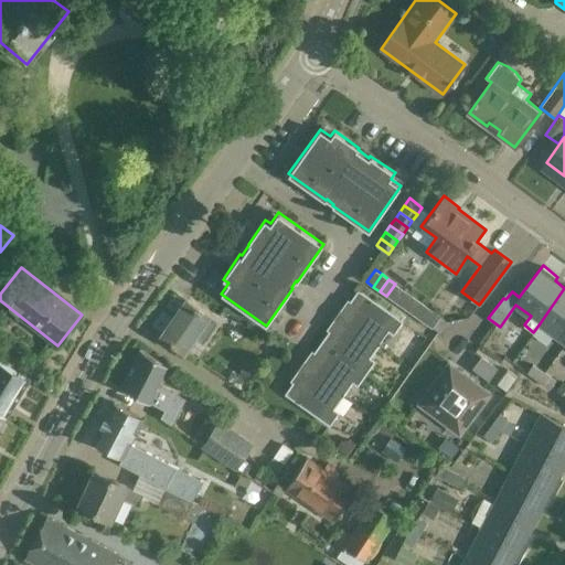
[(393,300),(402,288),(395,284),(386,296),(393,300)]
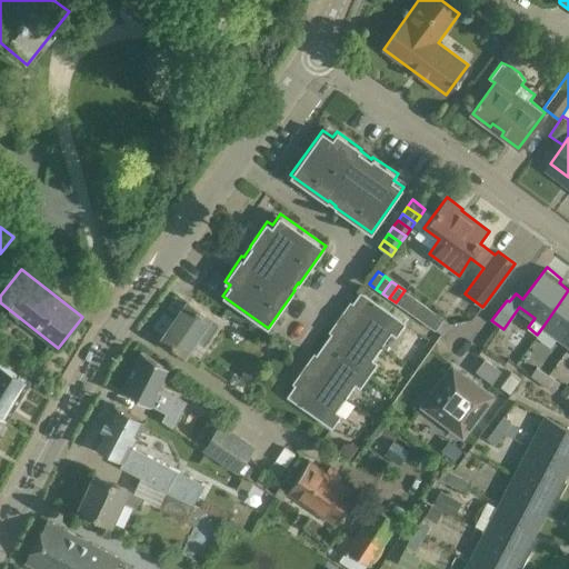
[(340,316),(382,346),(391,333),(397,337),(407,322),(360,290),(352,302),(350,300),(340,316)]
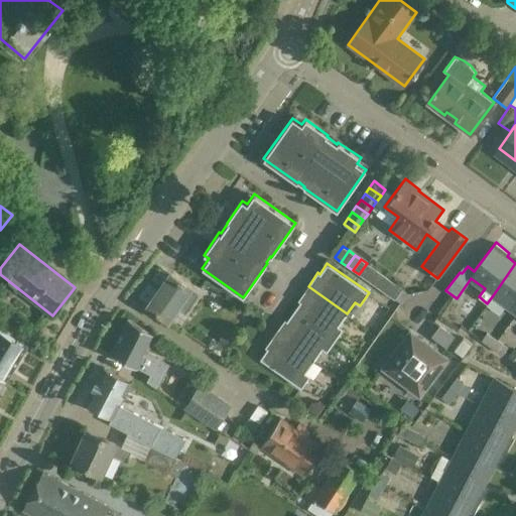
[(365,278),(373,267),(367,263),(359,274),(365,278)]
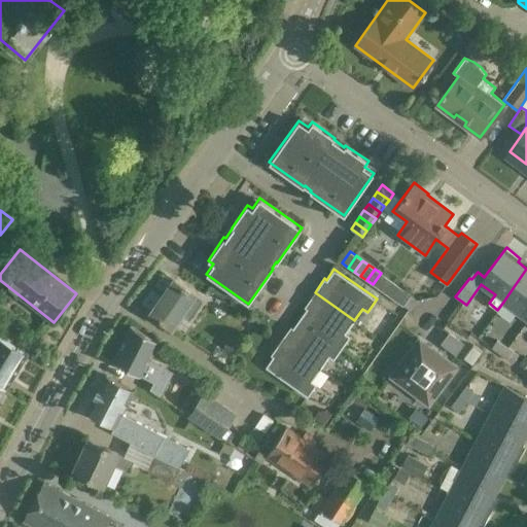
[(526,269),(503,302),(526,318),(526,269)]
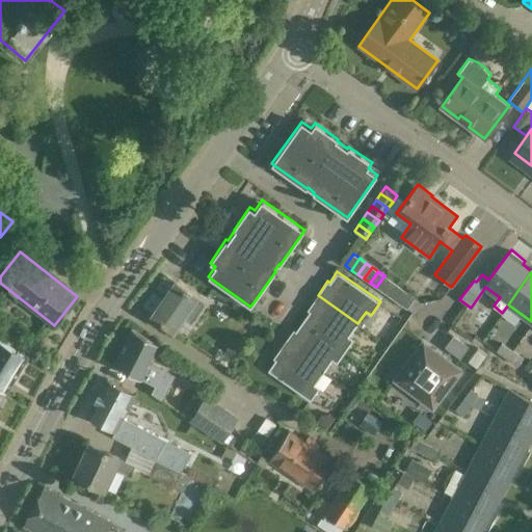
[(382,291),(391,280),(384,275),(376,287),(382,291)]
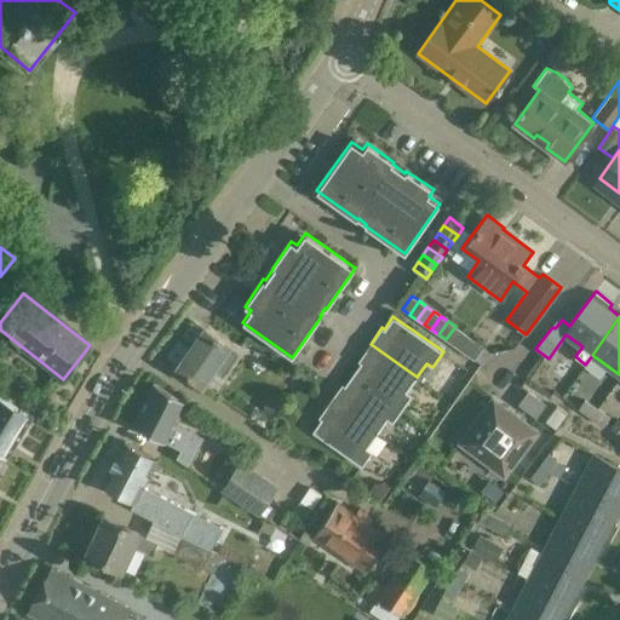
[(453,345),(463,331),(455,326),(446,339),(453,345)]
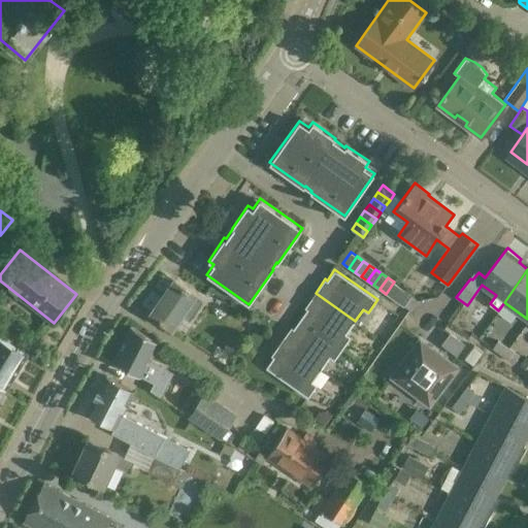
[(202,302),(196,298),(197,296),(174,279),(151,314),(173,330),(183,317),(189,321),(202,302)]
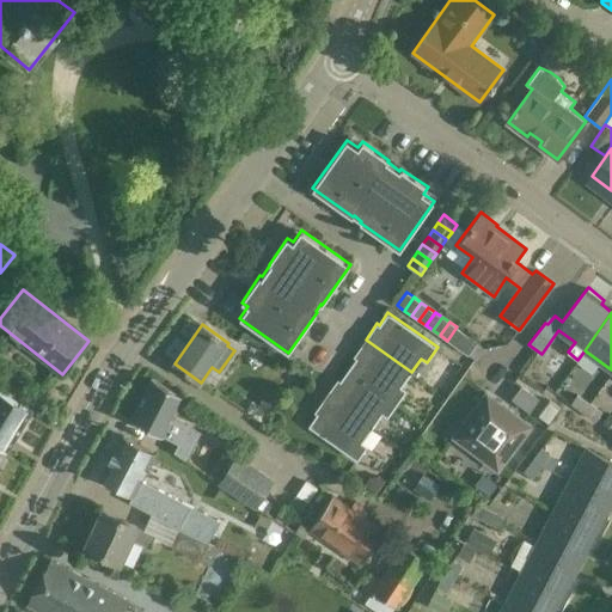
[(454,346),(464,332),(457,326),(447,341),(454,346)]
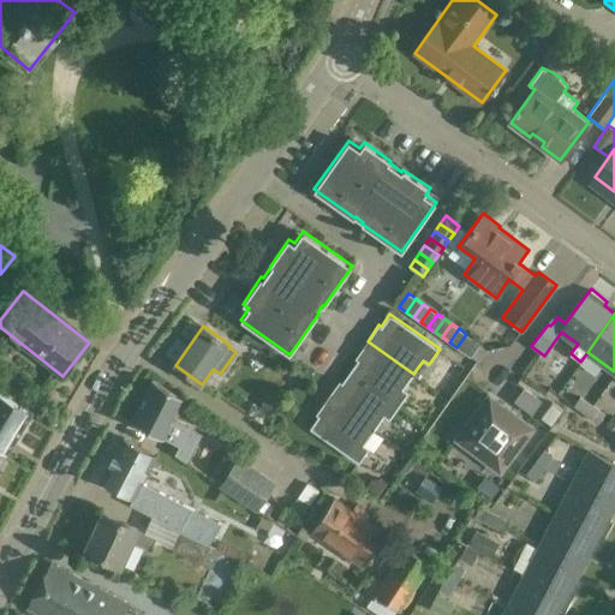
[(464,352),(473,339),(466,334),(457,347),(464,352)]
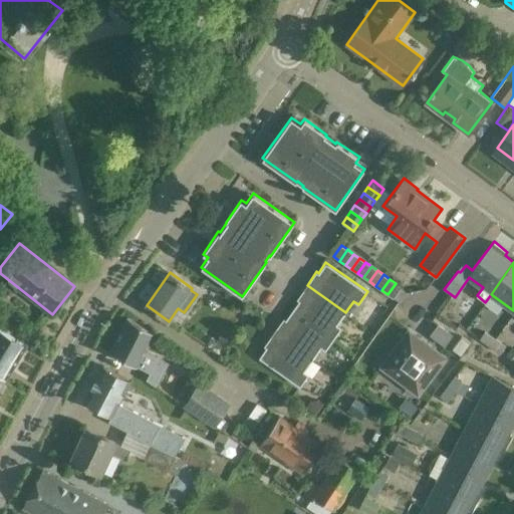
[(396,283),(388,294),(394,298),(402,287),(396,283)]
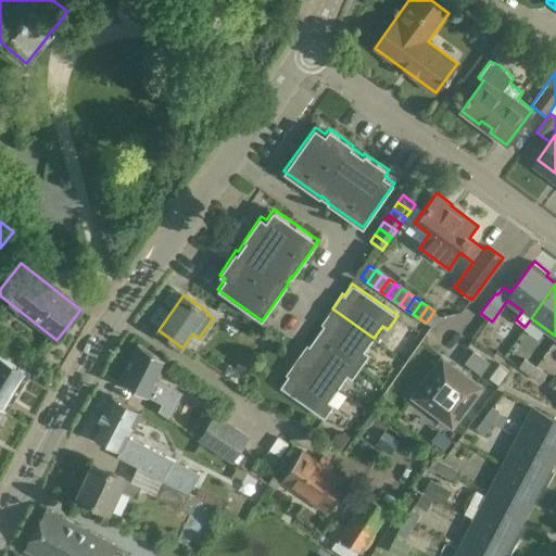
[(316,336),(361,366),(369,354),(365,351),(374,338),(332,308),(320,324),(323,325),(316,336)]
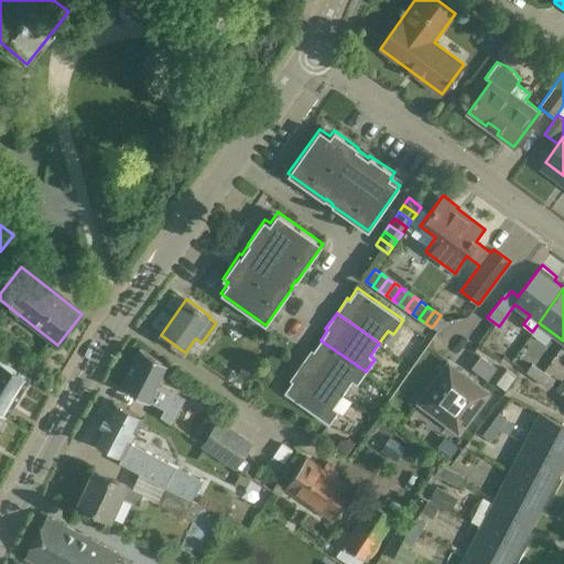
[(300,365),(343,394),(351,381),(357,384),(366,371),(321,340),(313,350),(311,348),(300,365)]
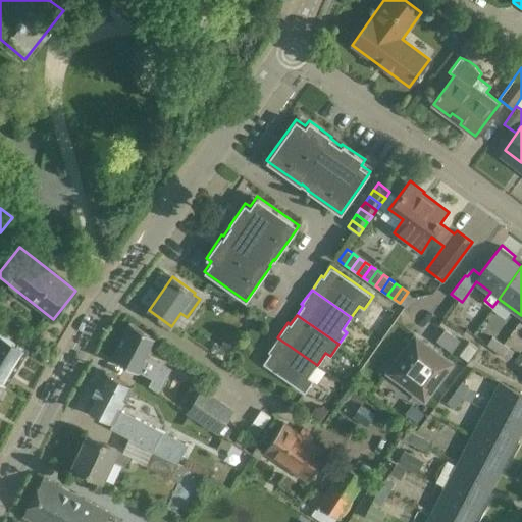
[(160,390),(171,370),(147,357),(157,338),(129,324),(112,358),(151,378),(147,386),(157,392),(158,390),(160,390)]
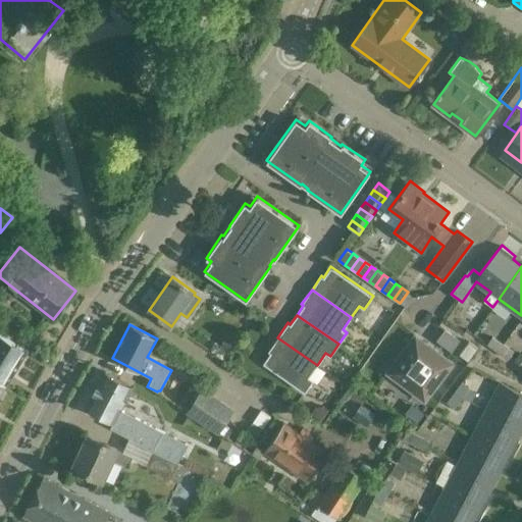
[(452,352),(460,341),(445,329),(435,341),(452,352)]
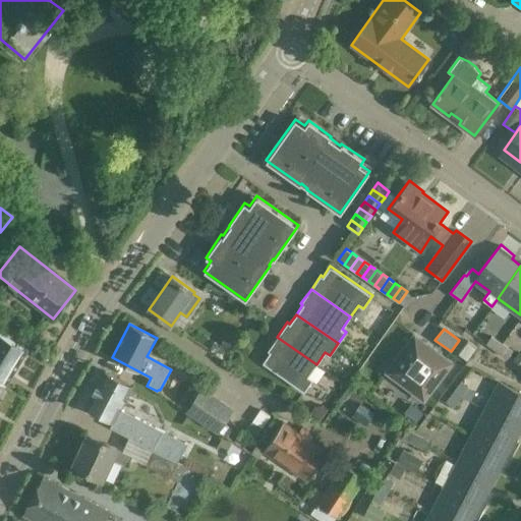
[(0,378),(7,383),(27,349),(0,333),(0,378)]
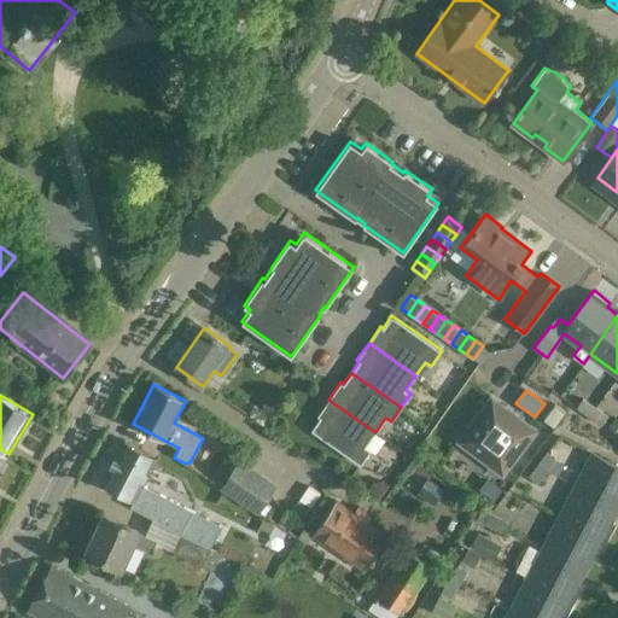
[(281,407),(269,398),(260,412),(273,420),(281,407)]
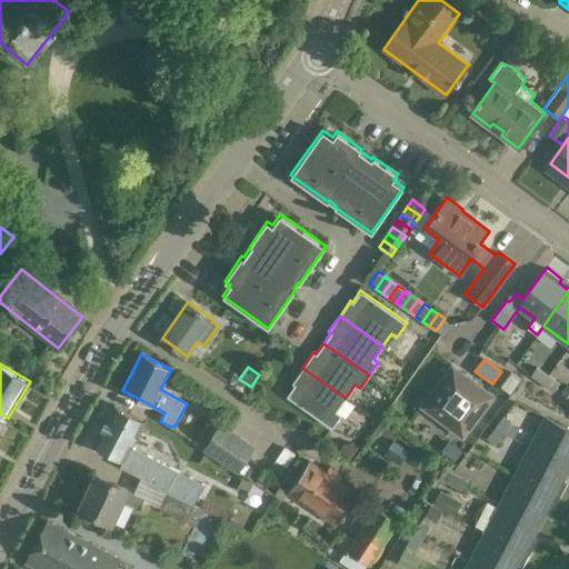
[(541,383),(548,375),(537,367),(530,376),(541,383)]
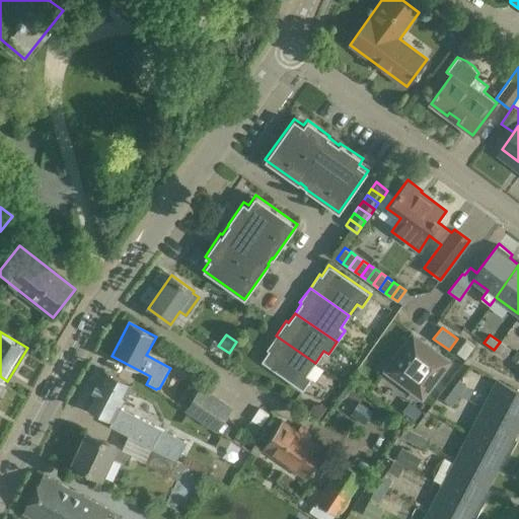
[(315,363),(276,336),(266,349),(269,351),(262,361),(303,390),(312,378),(307,374),(315,363)]
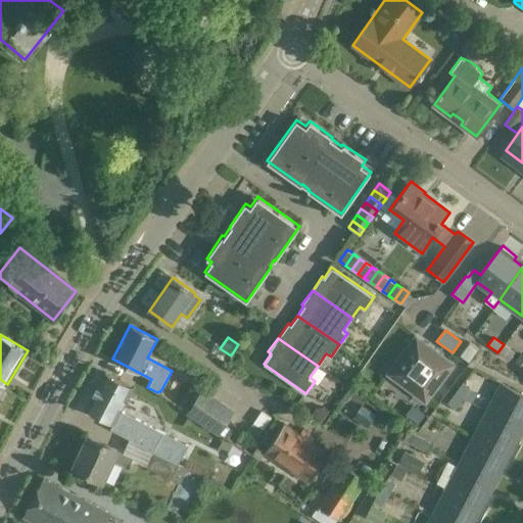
[(425,400),(452,365),(416,338),(389,374),(425,400)]
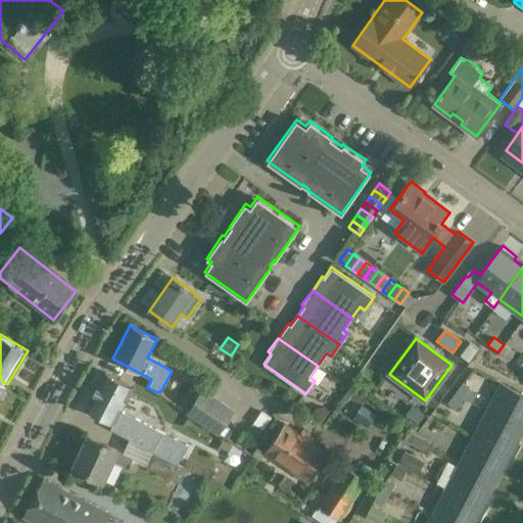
[(469,342),(460,355),(469,362),(478,348),(469,342)]
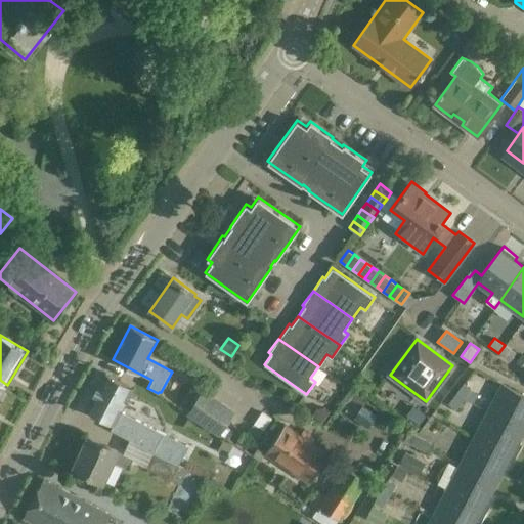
[(505,345),(498,353),(510,361),(516,352),(505,345)]
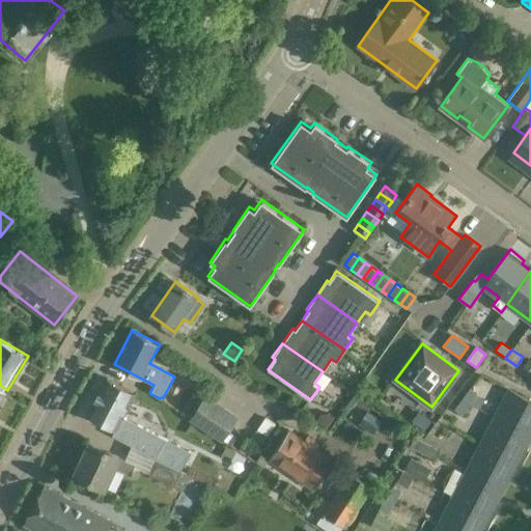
[(111,436),(155,458),(182,472),(191,453),(122,417),(135,393),(106,378),(86,416),(114,430),(111,436)]
